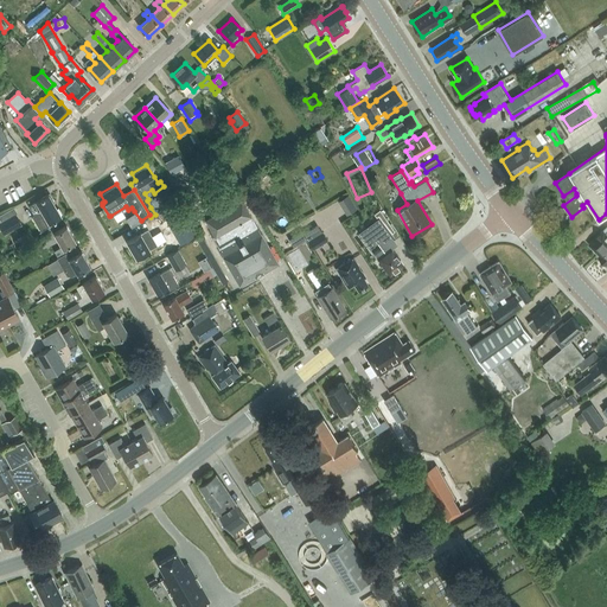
[(342,199),(350,213),(360,208),(352,193),(342,199)]
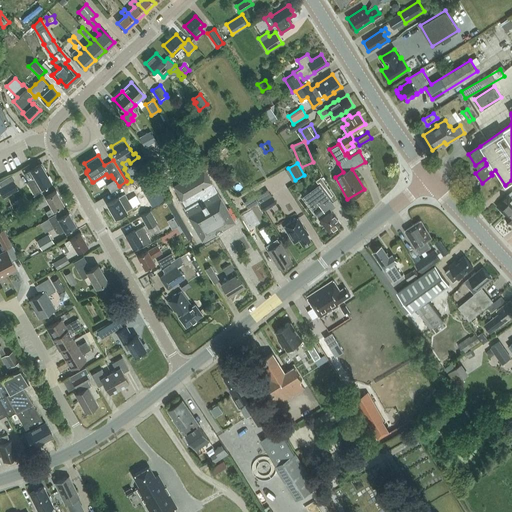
[(41,188),(51,182),(41,164),(30,170),(31,170),(27,173),(31,181),(28,183),(34,194),(42,189),(41,188)]
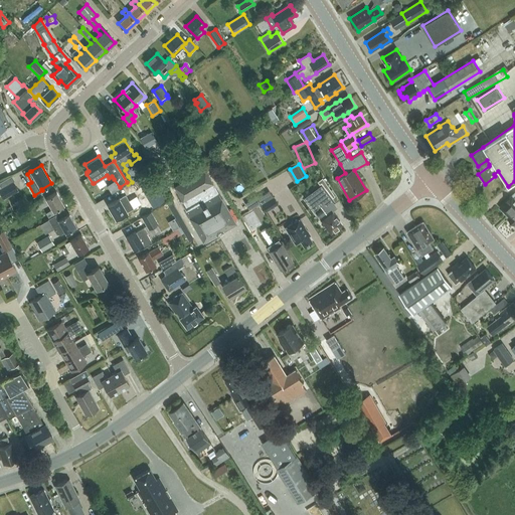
[(180,201),(185,210),(188,215),(188,216),(203,241),(216,233),(217,234),(223,230),(236,222),(221,197),(205,169),(174,187),(182,200),(180,201)]
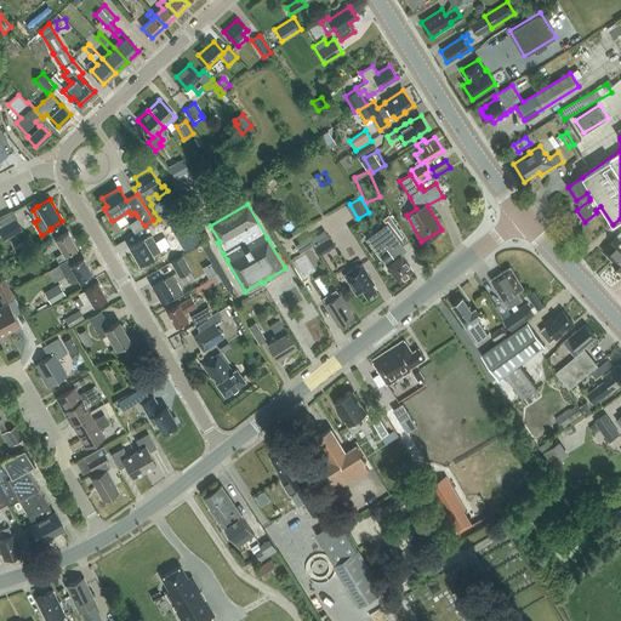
[(0,226),(0,231),(5,239),(22,229),(16,218),(17,217),(15,211),(0,218),(0,226),(0,227),(0,226)]
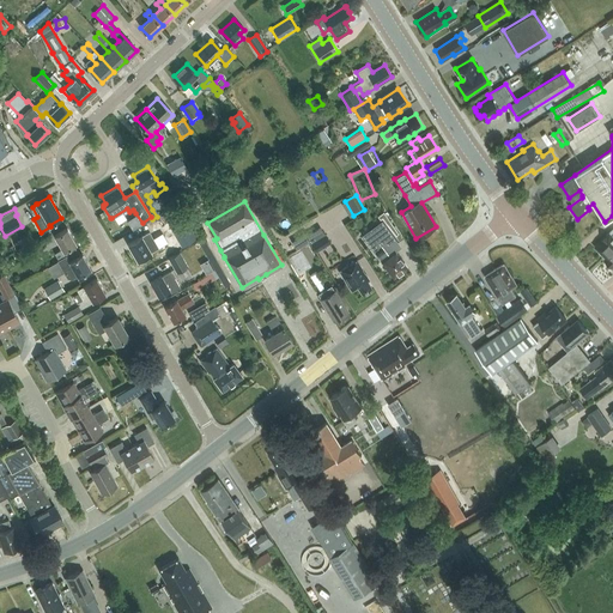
[(176,216),(173,208),(161,216),(164,223),(176,216)]
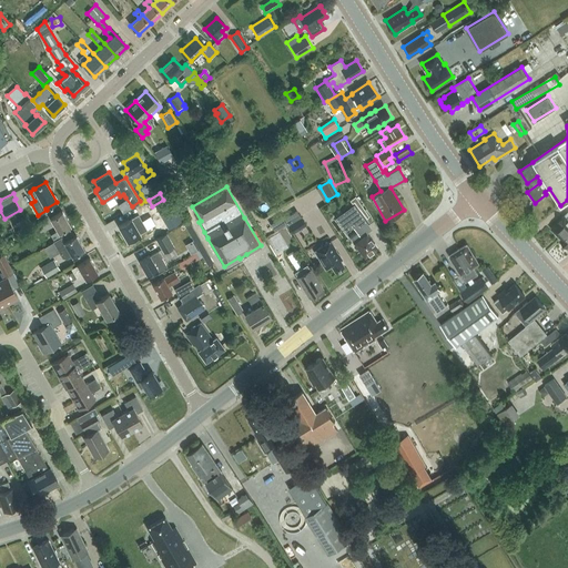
[(148,200),(141,203),(138,206),(142,216),(153,210),(148,200)]
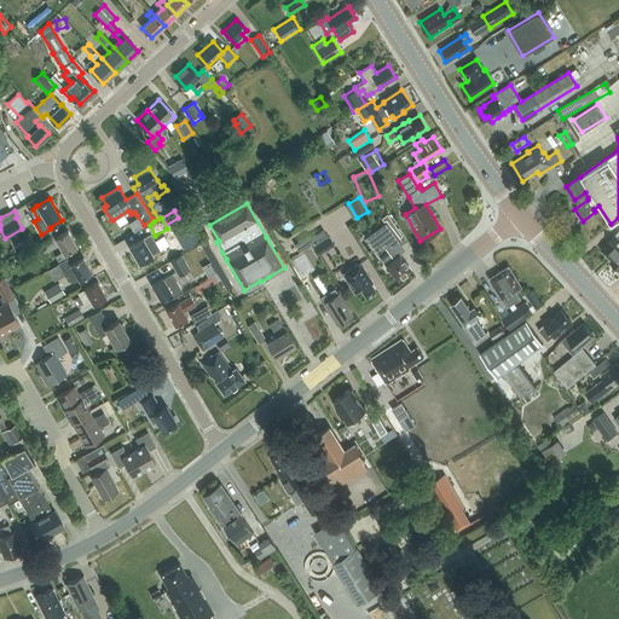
[(310,233),(294,243),(300,252),(313,243),(314,244),(313,246),(319,254),(334,246),(323,229),(311,236),(310,233)]
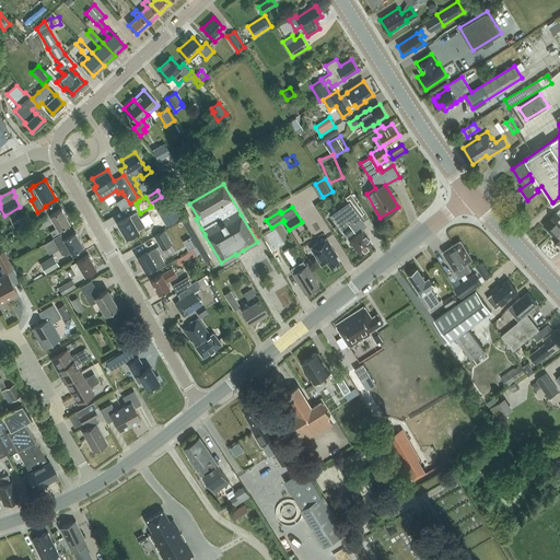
[(348,232),(345,234),(353,244),(354,244),(360,251),(361,251),(363,251),(366,248),(366,246),(370,243),(366,237),(368,236),(354,220),(360,217),(352,207),(347,210),(349,213),(339,221),(348,232)]
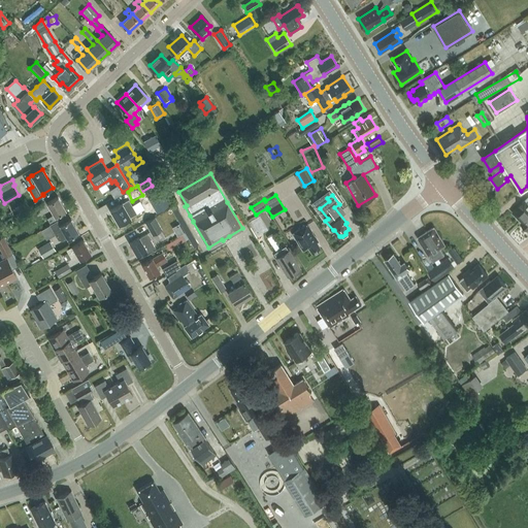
[(51,224),(65,216),(63,211),(65,209),(58,197),(47,203),(54,215),(46,219),(51,224)]
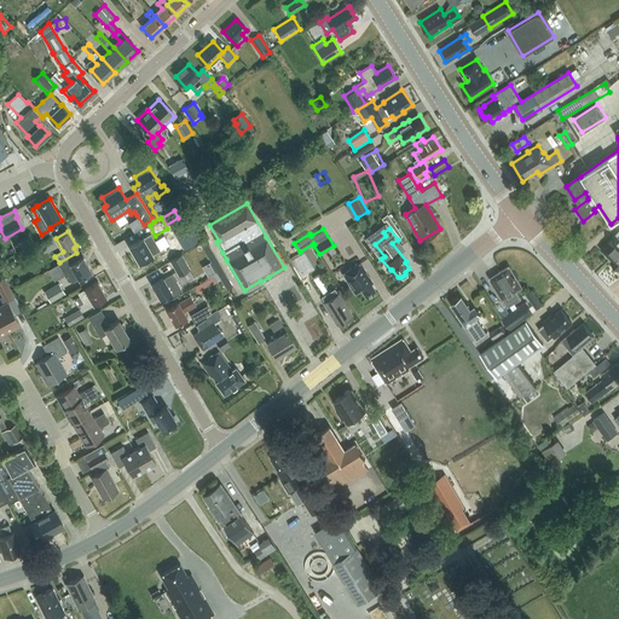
[(618,231),(614,236),(613,235),(607,241),(608,242),(602,248),(612,259),(618,252),(618,231)]
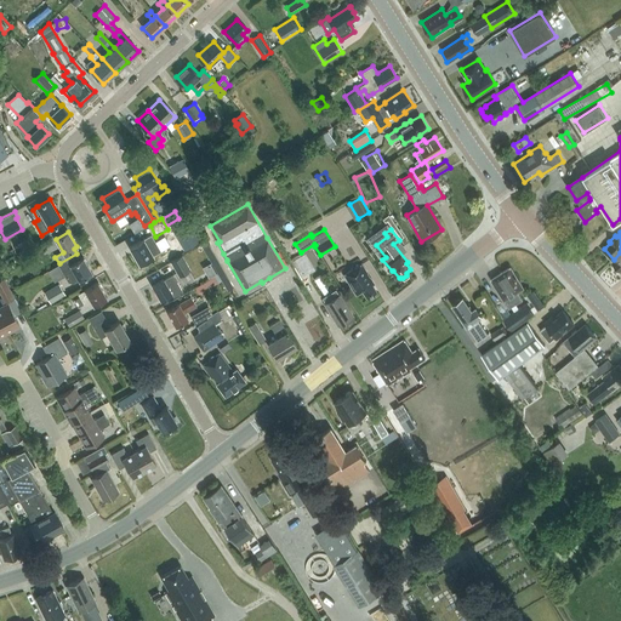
[(148,246),(154,243),(151,235),(144,239),(130,246),(140,263),(154,255),(148,246)]
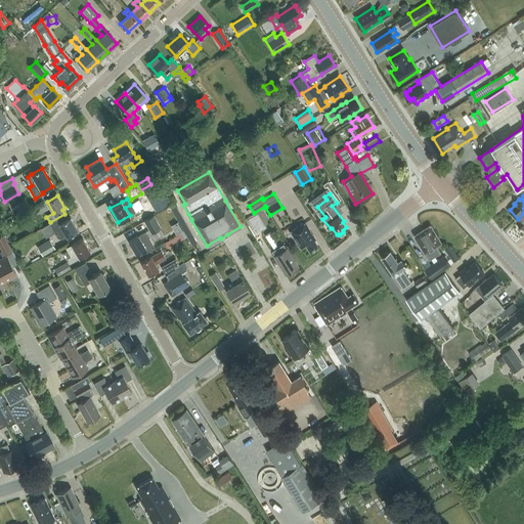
[(29,207),(25,200),(15,205),(18,212),(29,207)]
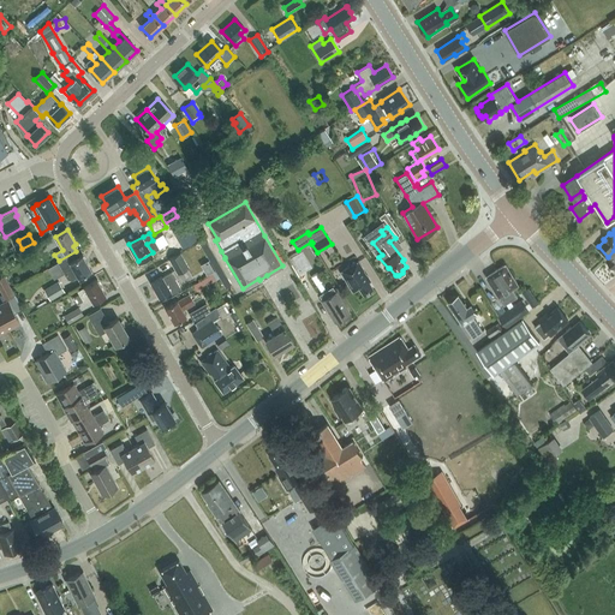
[(290,258),(297,270),(316,260),(309,248),(290,258)]
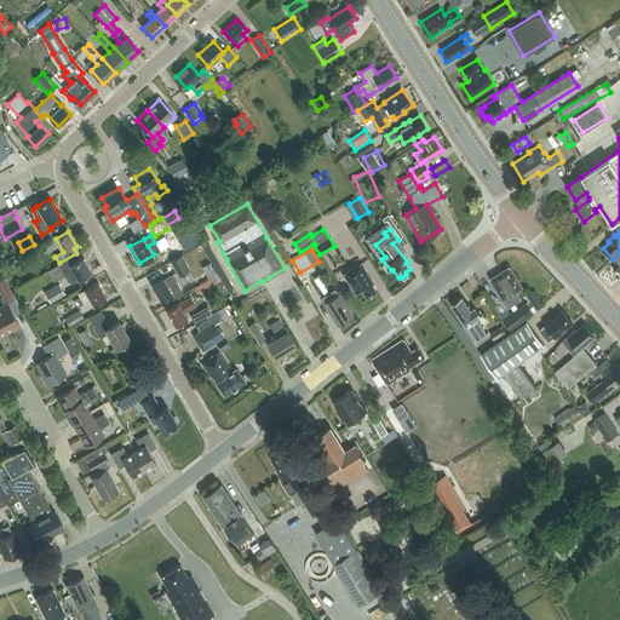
[(79,259),(76,253),(59,263),(69,281),(73,281),(79,279),(79,280),(92,273),(84,257),(79,259)]
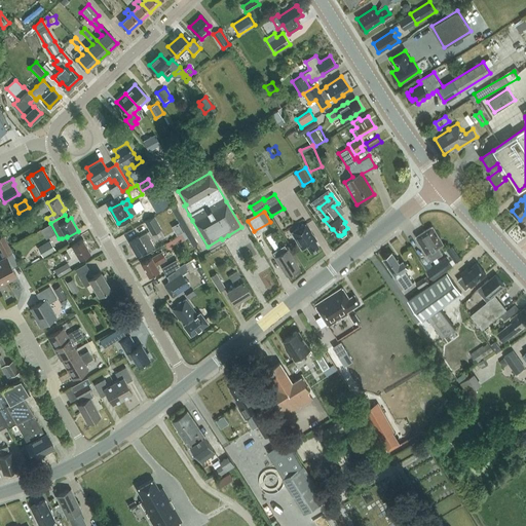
[(161,228),(154,216),(145,222),(152,234),(161,228)]
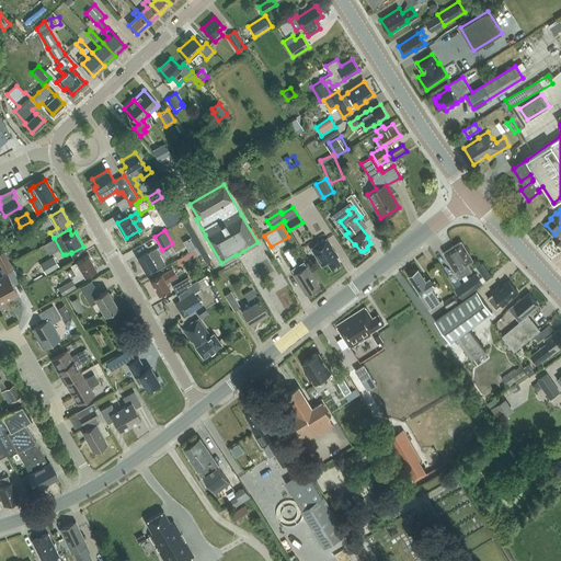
[(35,247),(41,244),(35,236),(25,241),(27,247),(33,243),(35,247)]
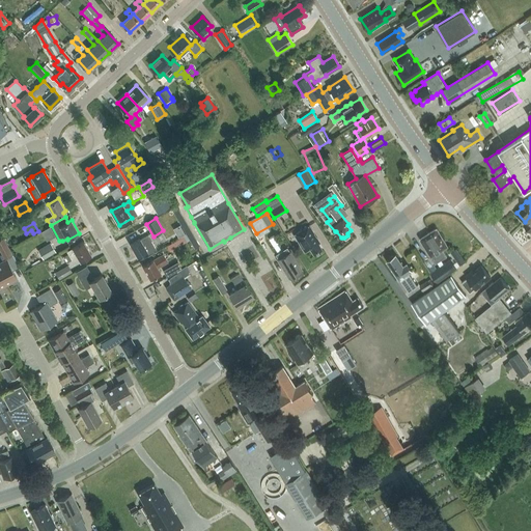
[(319,242),(309,224),(295,233),(304,250),(310,247),(313,252),(322,248),(317,242),(319,242)]
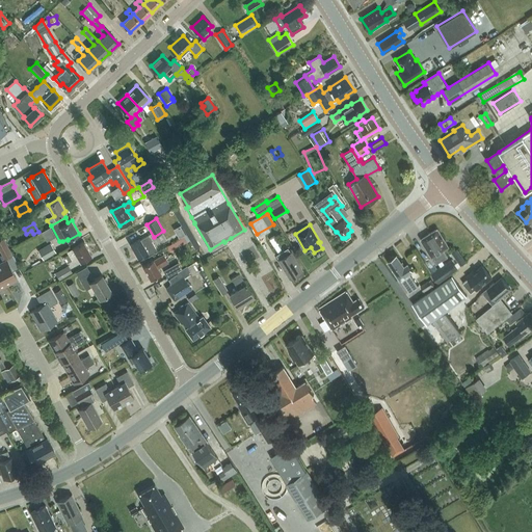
[(449,246),(437,228),(421,238),(436,263),(448,256),(444,249),(449,246)]
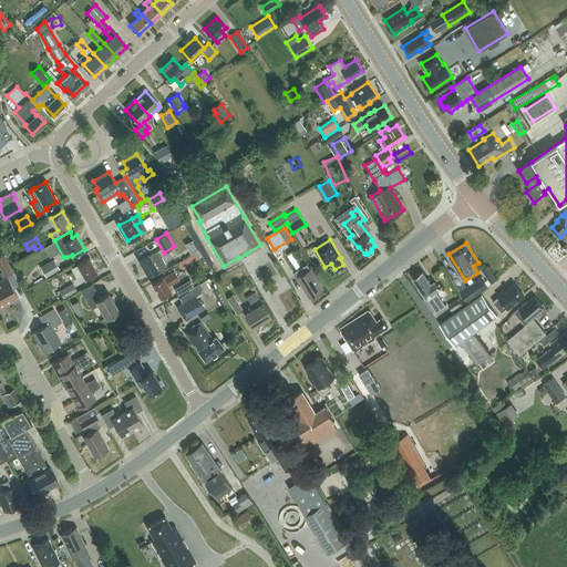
[(202,249),(182,260),(185,267),(205,256),(202,249)]
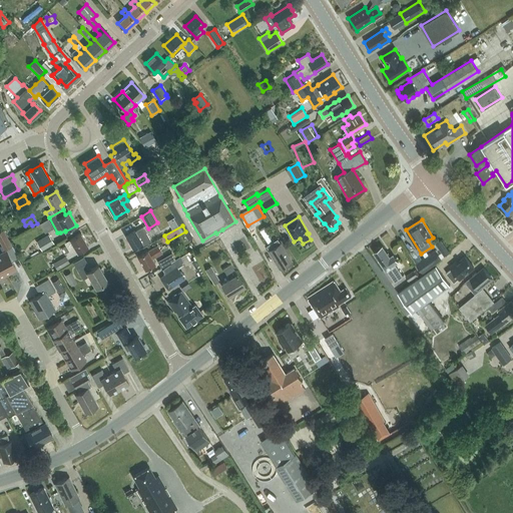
[(132,247),(142,242),(143,245),(151,240),(143,226),(136,230),(135,230),(126,235),(132,247)]
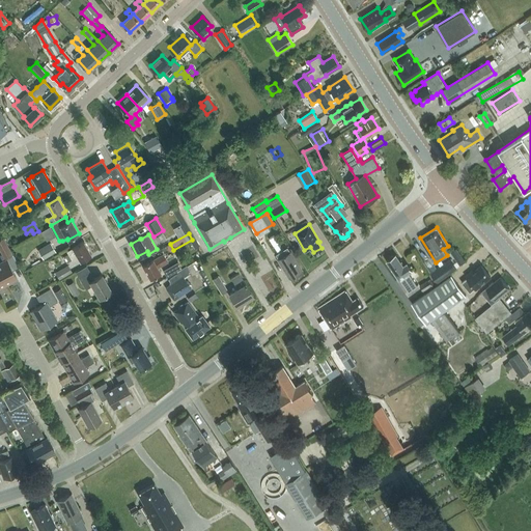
[(12,253),(3,236),(0,238),(0,250),(2,253),(0,254),(2,259),(12,253)]
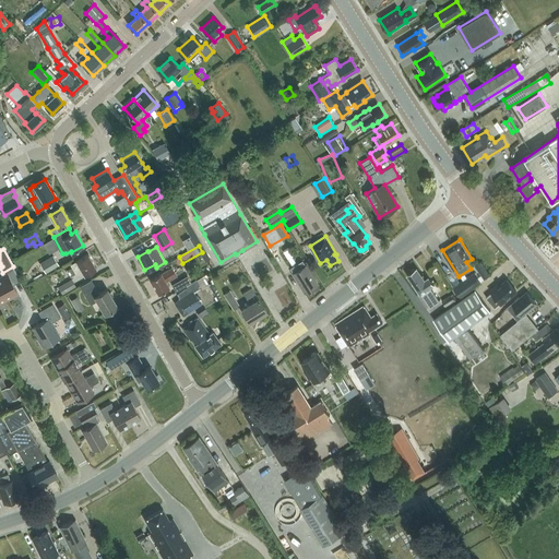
[(84,275),(96,268),(88,253),(76,261),(70,264),(75,274),(82,270),(84,275)]
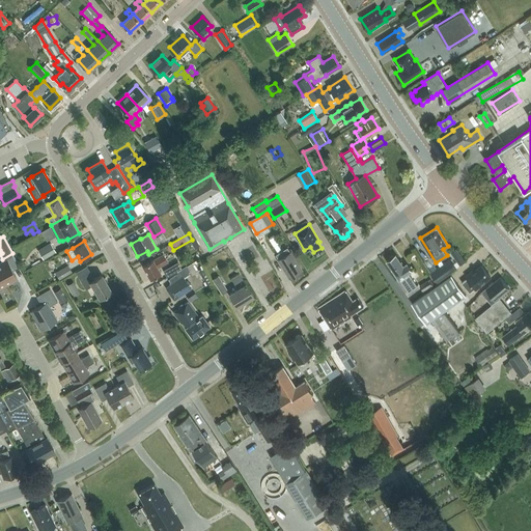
[(50,242),(37,249),(43,259),(56,252),(50,242)]
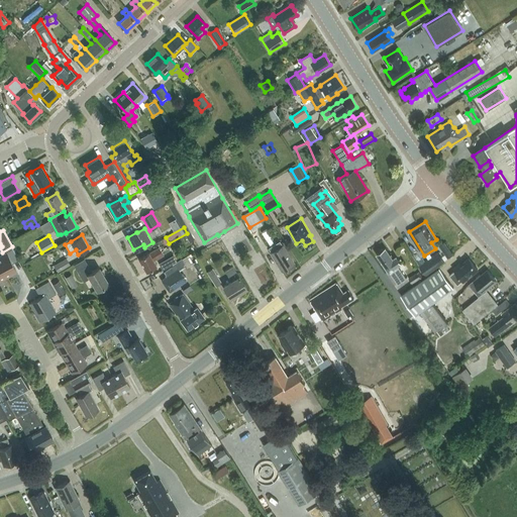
[(281,270),(294,262),(283,243),(271,251),(281,270)]
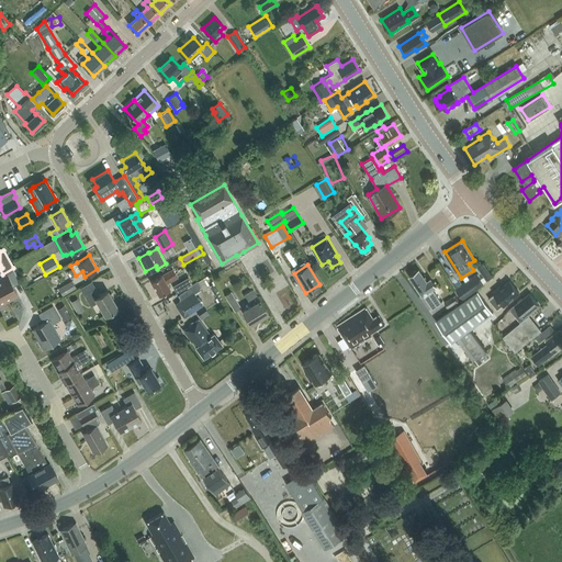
[(483,274),(487,271),(483,265),(479,268),(483,274)]
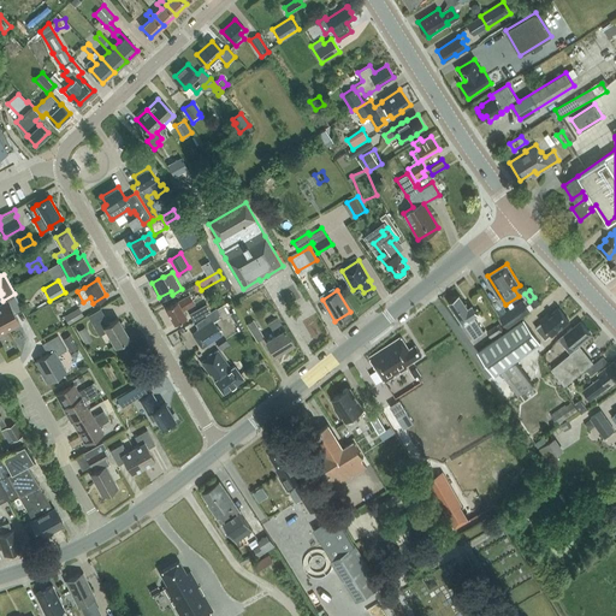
[(468,308),(460,295),(457,296),(455,296),(451,298),(451,301),(449,302),(463,323),(465,323),(474,337),(484,331),(473,315),(478,313),(472,304),(468,308)]
